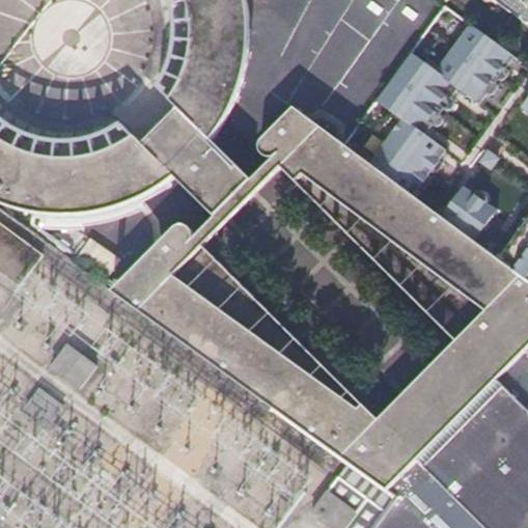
[(527,527),(527,278),(513,268),(497,256),(472,238),(439,214),(410,192),(366,160),(342,141),(292,103),(258,136),(257,137),(256,139),(256,141),(255,143),(256,144),(256,146),(257,148),(258,150),(259,151),(261,153),(264,154),(265,154),(267,154),(269,154),(271,154),(249,175),(209,136),(224,112),(237,84),(244,54),(246,24),(243,0),(185,0),(188,16),(189,36),(186,57),(179,78),(169,96),(177,105),(143,141),(134,133),(122,139),(103,147),(82,151),(61,153),(39,149),(20,143),(1,133),(0,132),(0,200),(5,202),(9,203),(15,205),(20,206),(24,207),(29,209),(34,210),(39,211),(45,211),(50,212),(55,212),(60,212),(64,212),(70,212),(75,212),(80,211),(84,211),(89,210),(93,210),(96,209),(101,207),(105,206),(108,205),(112,204),(116,203),(119,202),(123,200),(128,199),(131,197),(135,196),(138,194),(142,193),(145,191),(149,189),(153,187),(156,185),(159,183),(162,181),(172,173),(212,213),(191,234),(191,233),(191,231),(191,230),(190,228),(190,226),(189,225),(187,223),(186,222),(184,221),(182,221),(181,221),(178,221),(176,221),(174,222),(173,223),(171,224),(108,288),(343,460),(385,490),(389,493),(364,527),(527,527)]
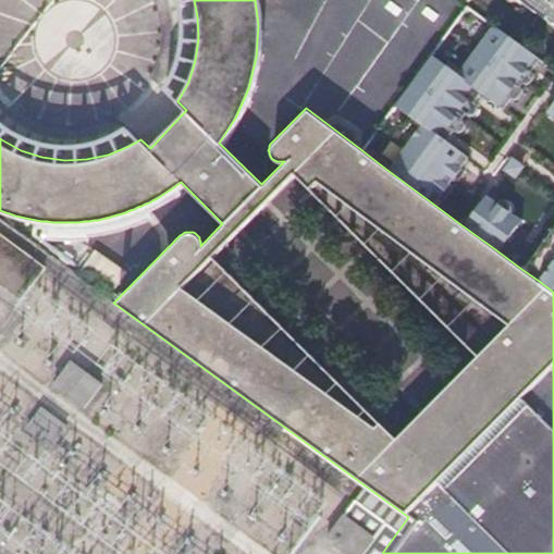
[(524,0),(553,22),(553,0),(524,0)]
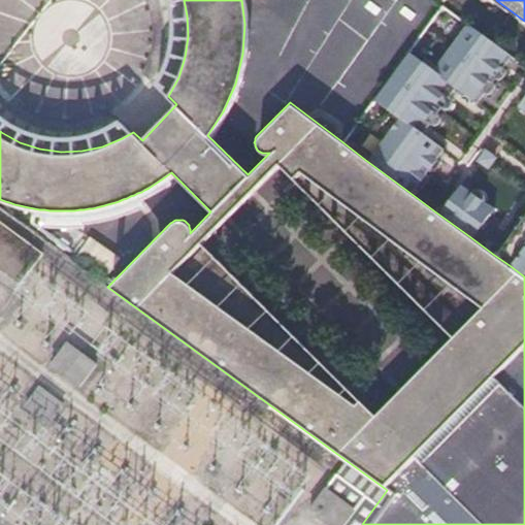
[(432,67),(407,48),(372,97),(398,115),(364,159),(407,191),(441,145),(420,130),(427,120),(428,121),(429,121),(431,121),(432,121),(434,121),(435,120),(436,119),(437,118),(437,116),(437,115),(437,113),(437,111),(436,110),(435,109),(439,104),(440,105),(443,105),(444,105),(445,105),(447,104),(448,104),(449,103),(449,101),(449,100),(450,98),(449,97),(448,95),(447,94),(454,84),(476,100),(511,52),(466,20),(432,67)]
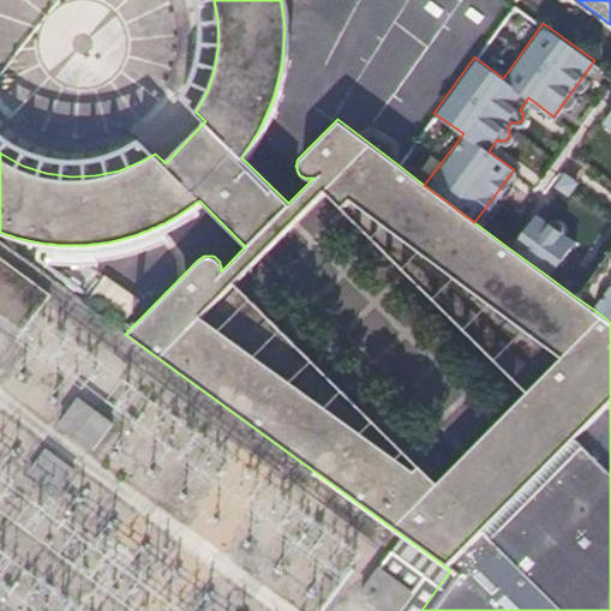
[(563,173),(556,183),(565,190),(573,180),(563,173)]
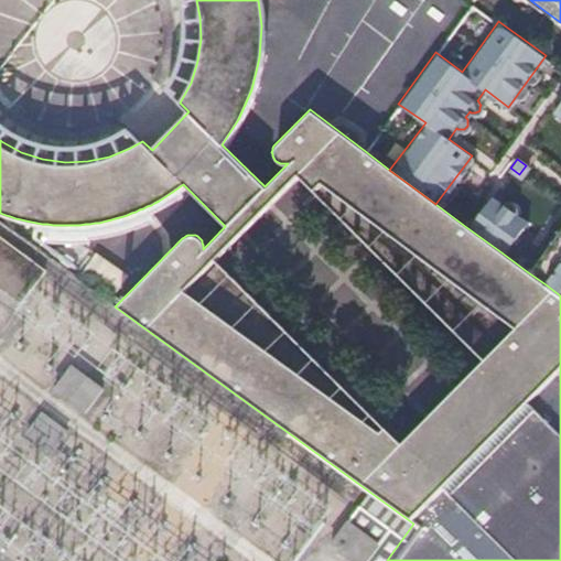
[(0,217),(23,239),(27,240),(30,240),(34,241),(38,241),(41,243),(45,243),(49,244),(53,244),(56,244),(61,244),(64,244),(67,245),(72,245),(75,244),(79,244),(83,244),(86,244),(90,243),(94,243),(97,241),(101,241),(106,240),(110,239),(115,238),(119,237),(123,236),(128,234),(132,233),(138,230),(141,229),(146,227),(150,225),(154,223),(159,220),(163,218),(166,216),(171,214),(174,212),(177,208),(182,206),(172,192),(169,194),(165,196),(162,198),(159,201),(154,203),(151,205),(147,206),(143,208),(139,209),(136,212),(131,213),(127,215),(123,216),(119,217),(115,218),(111,219),(107,220),(103,222),(99,223),(95,223),(89,224),(85,224),(79,225),(74,225),(68,225),(64,225),(58,225),(53,225),(47,224),(42,224),(36,223),(31,222),(25,220),(21,219),(15,218),(10,216),(6,215),(0,213),(0,217)]
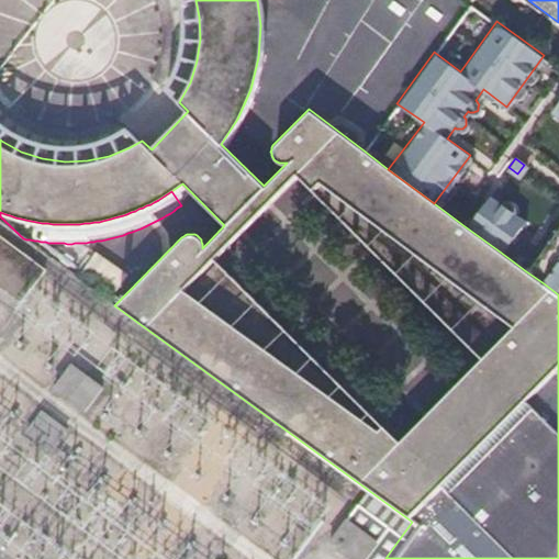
[(489,193),(465,226),(500,252),(524,219),(512,211),(513,209),(514,208),(514,205),(513,203),(512,201),(510,200),(507,199),(505,199),(503,199),(502,201),(500,202),(489,193)]
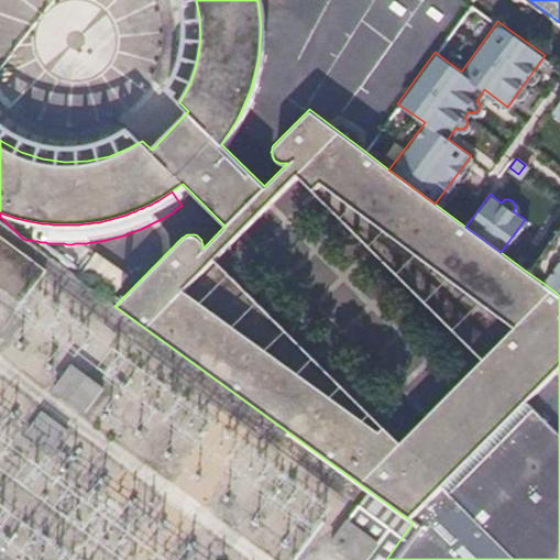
[(559,227),(527,272),(559,295),(559,227)]
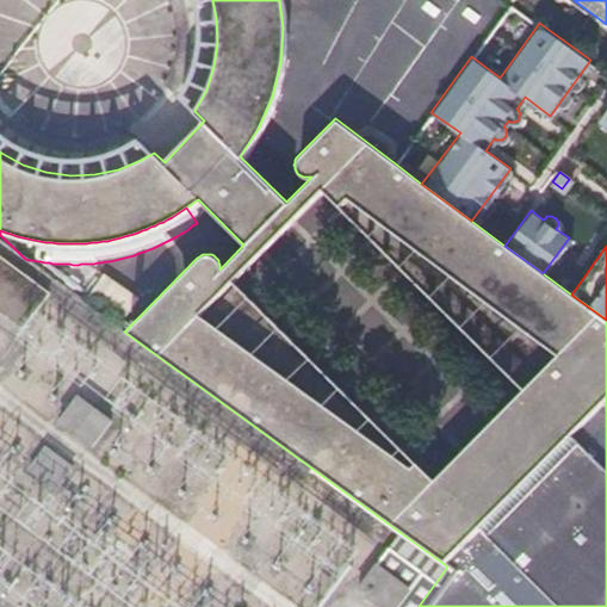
[(0,314),(20,330),(50,292),(0,254),(0,314)]
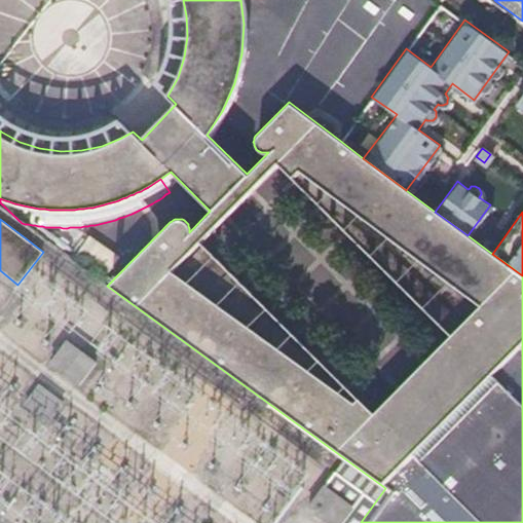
[(118,253),(87,232),(72,253),(102,274),(118,253)]
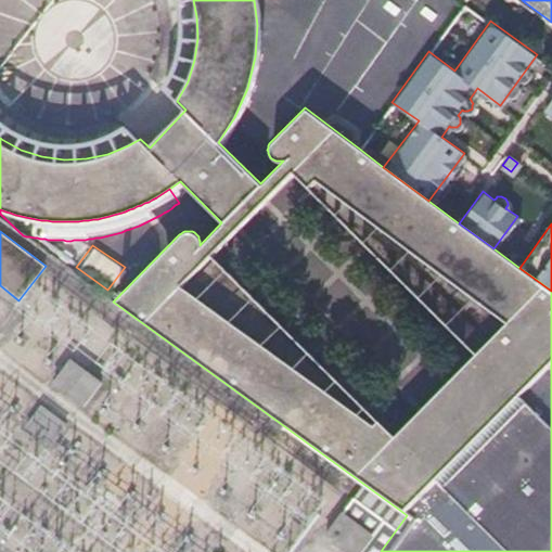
[(50,381),(79,403),(97,381),(67,358),(50,381)]
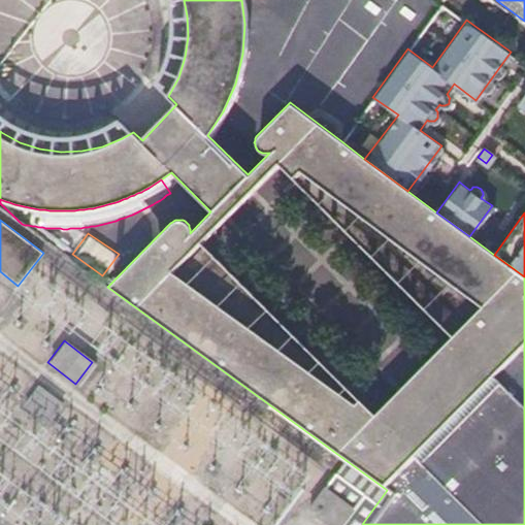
[(58,401),(36,385),(22,403),(44,420),(58,401)]
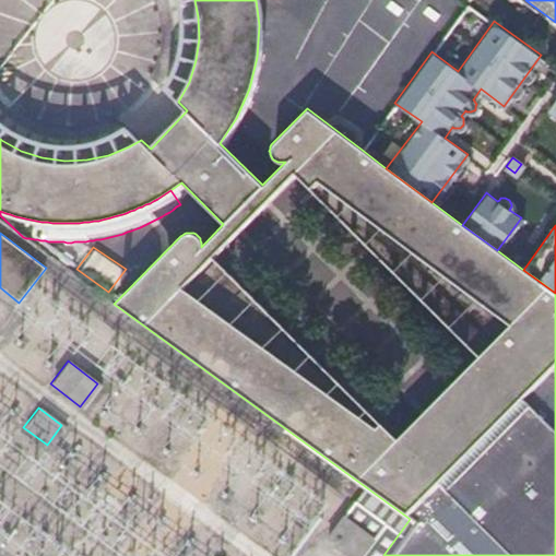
[(252,485),(270,496),(283,475),(264,464),(252,485)]
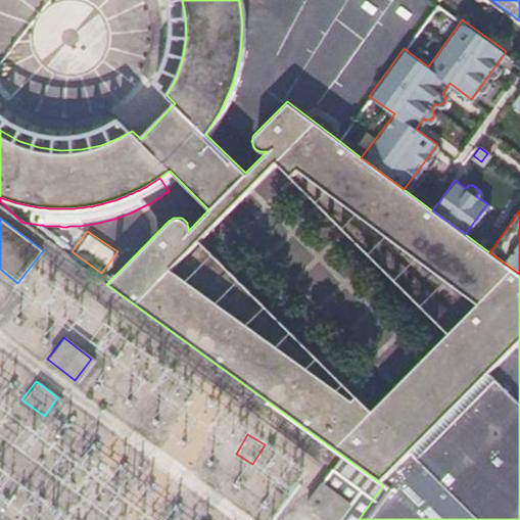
[(359,519),(383,485),(379,482),(338,453),(305,498),(335,519),(334,519),(359,519)]
